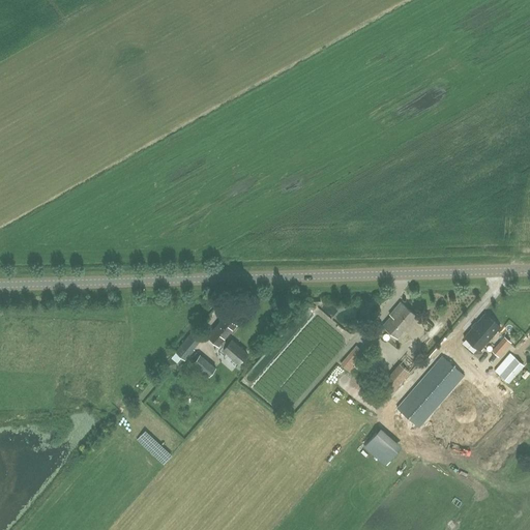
[(398,337),(417,316),(401,301),(390,314),(391,316),(383,325),(398,337)]
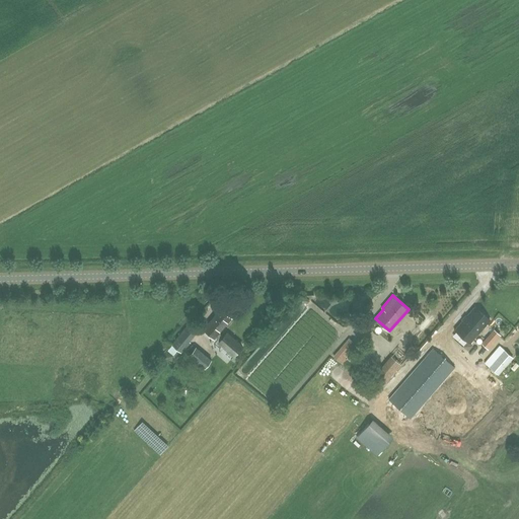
[(470,343),(490,320),(474,307),(455,329),(467,341),(470,343)]
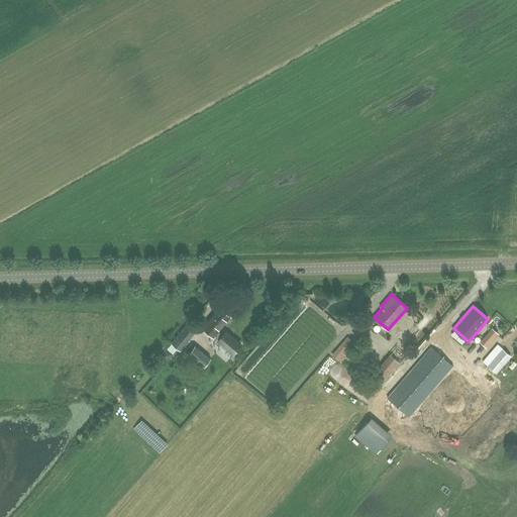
[(219,308),(202,328),(213,337),(215,335),(220,339),(221,338),(225,342),(223,345),(233,353),(241,344),(226,332),(223,335),(218,331),(230,317),(219,308)]
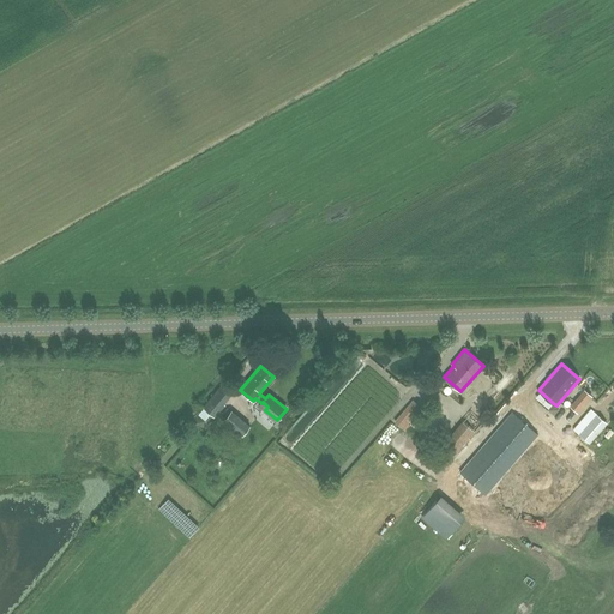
[(593,397),(584,390),(570,407),(578,414),(583,408),(589,401),(593,397)]
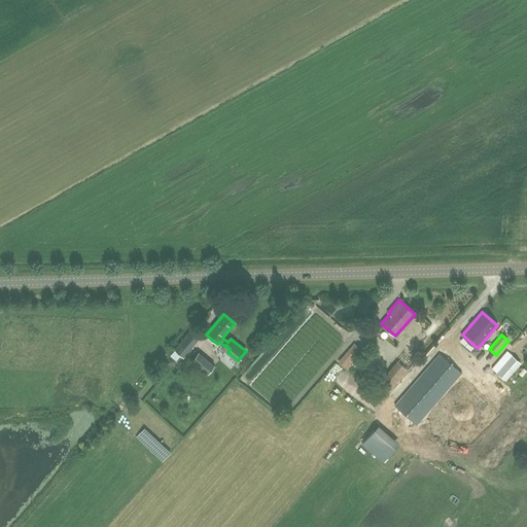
[(182,339),(174,349),(184,359),(194,348),(182,339)]
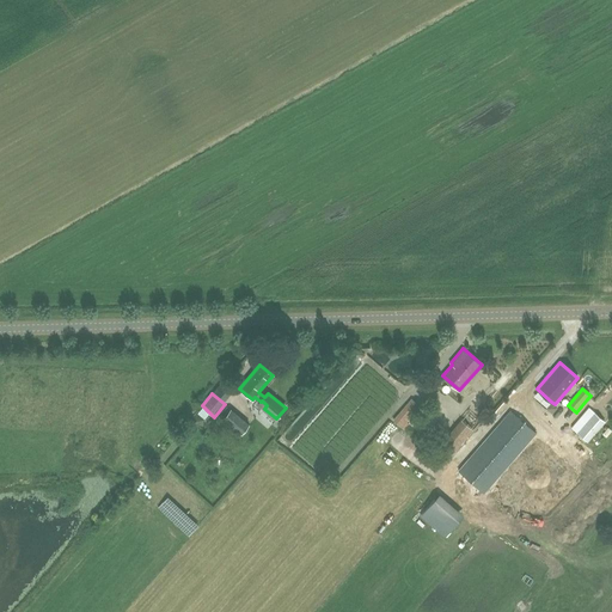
[(407,423),(421,407),(411,399),(397,416),(407,423)]
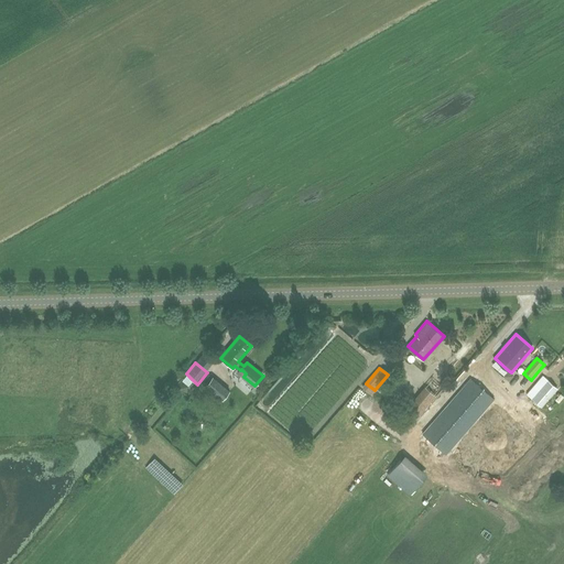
[(511,372),(508,370),(503,377),(509,381),(513,376),(511,372)]
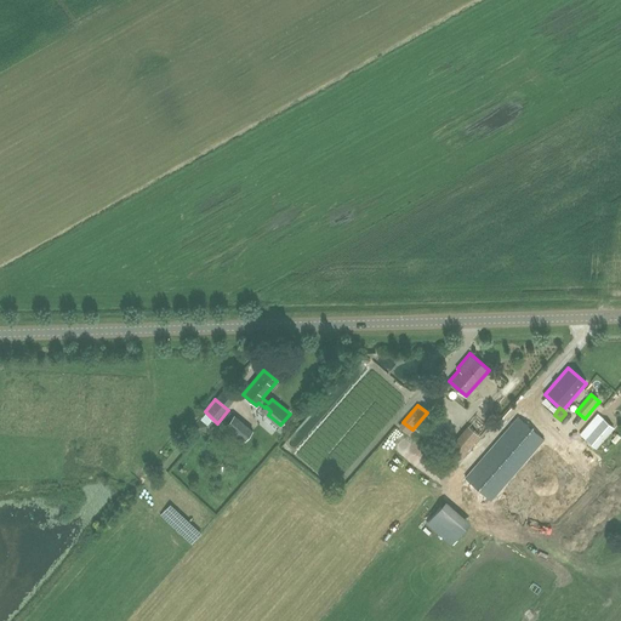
[(223,427),(218,433),(228,440),(232,434),(243,443),(254,431),(244,423),(234,415),(223,427)]
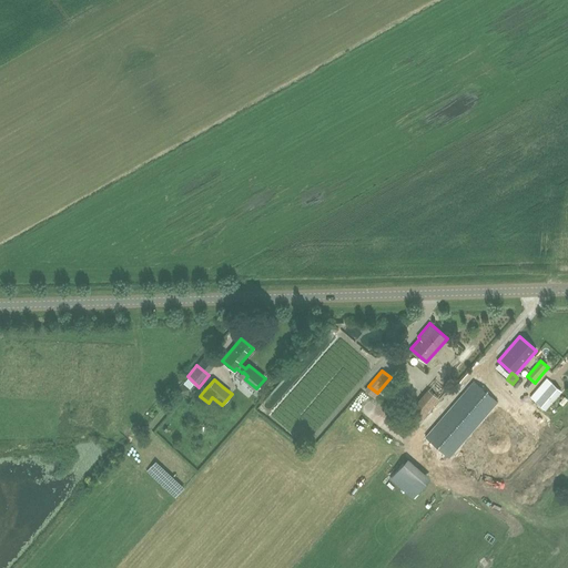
[(546,409),(561,392),(547,379),(531,397),(546,409)]
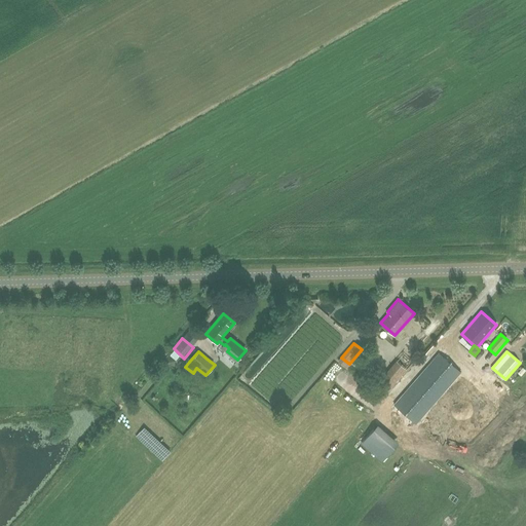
[(416,424),(460,373),(439,353),(393,405),(416,424)]
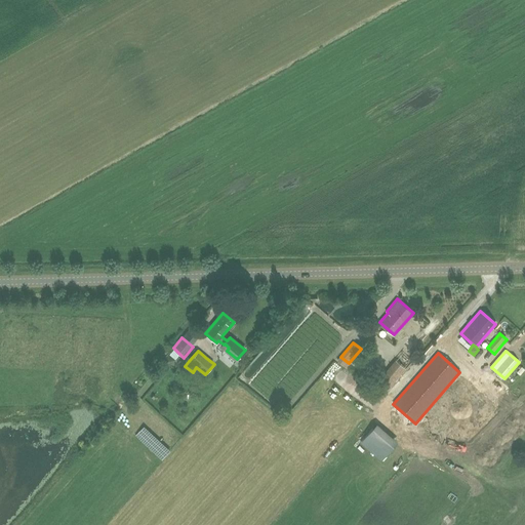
[(384,395),(393,385),(406,369),(396,361),(382,376),(373,387),(384,395)]
